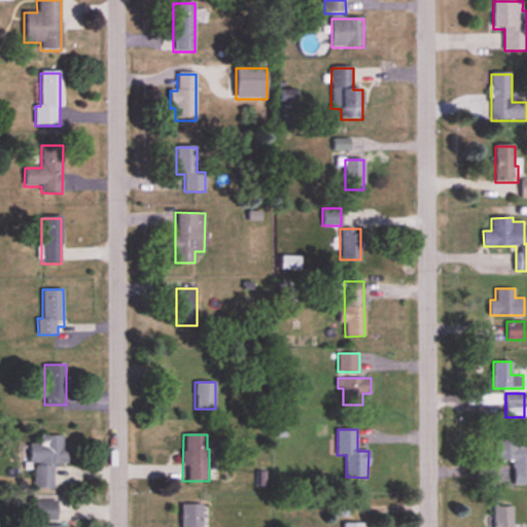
[(526,485),(526,447),(516,447),(516,434),(496,434),(496,461),(514,461),(514,486),(526,485)]
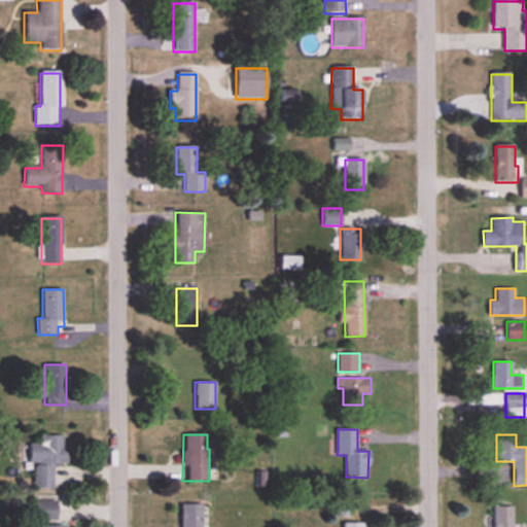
[(33,489),(53,489),(54,464),(65,464),(66,435),(40,435),(39,444),(29,444),(28,464),(33,464),(33,489)]
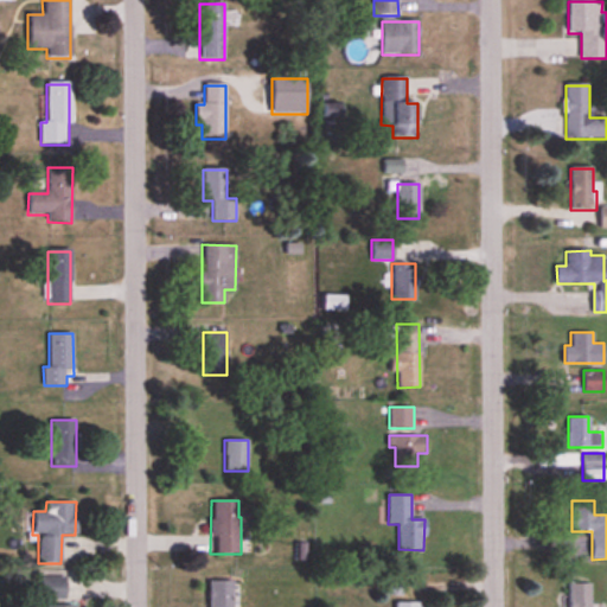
[(64,577),(38,577),(38,601),(64,601),(64,577)]
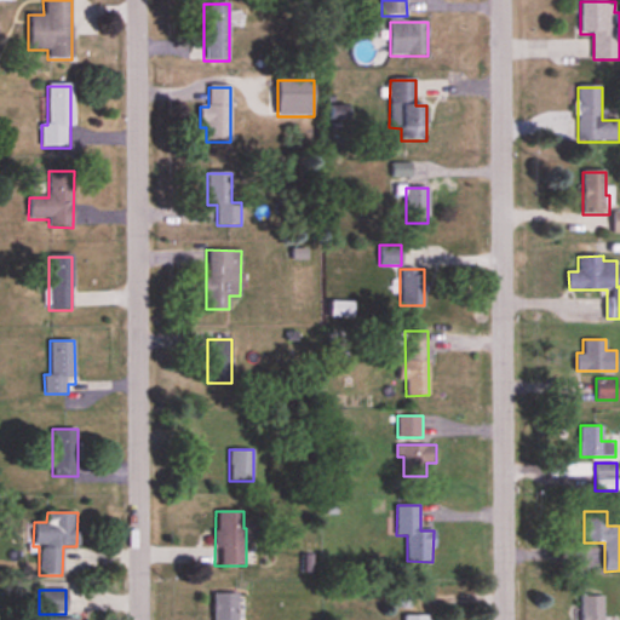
[(603,619),(603,596),(580,596),(580,619),(603,619)]
